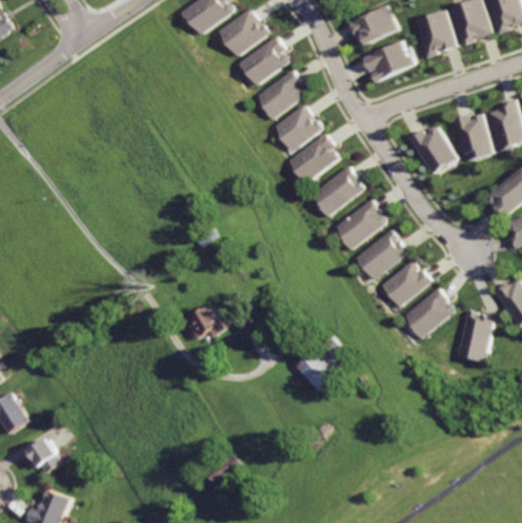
[(197,0),(181,12),(197,36),(234,11),(230,5),(226,8),(223,4),(228,0),(197,0)]
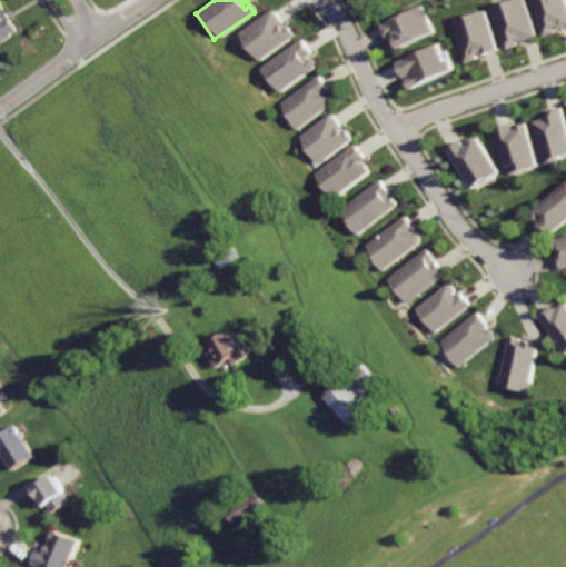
[(516,0),(485,10),(497,49),(509,46),(509,42),(528,36),(516,0)]
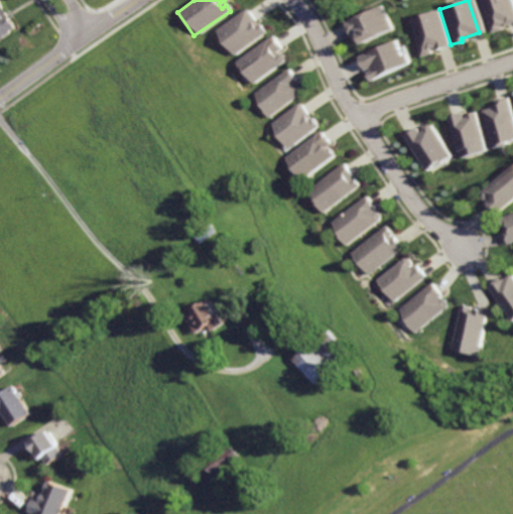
[(512,21),(505,0),(474,0),(486,34),(497,30),(495,27),(512,21)]
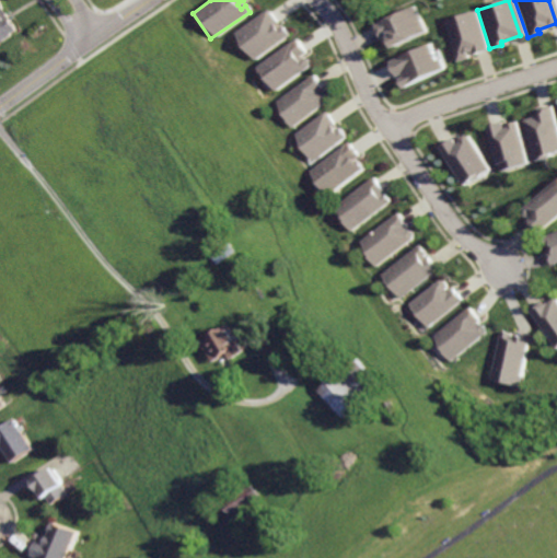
[(0,42),(18,32),(0,6),(0,42)]
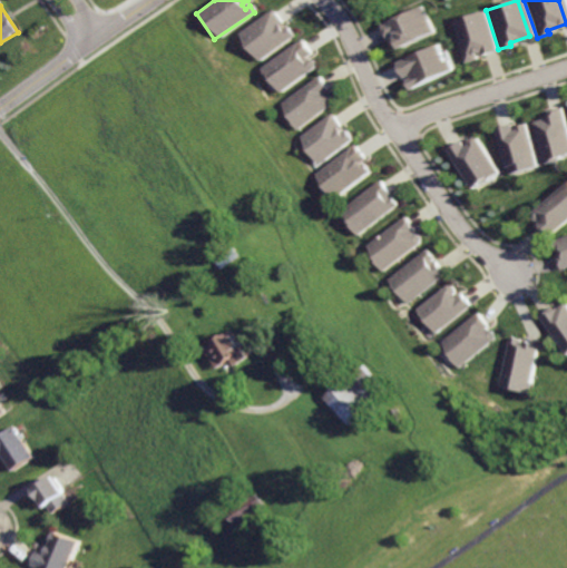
[(377,26),(383,40),(389,38),(394,48),(428,32),(416,8),(377,26)]
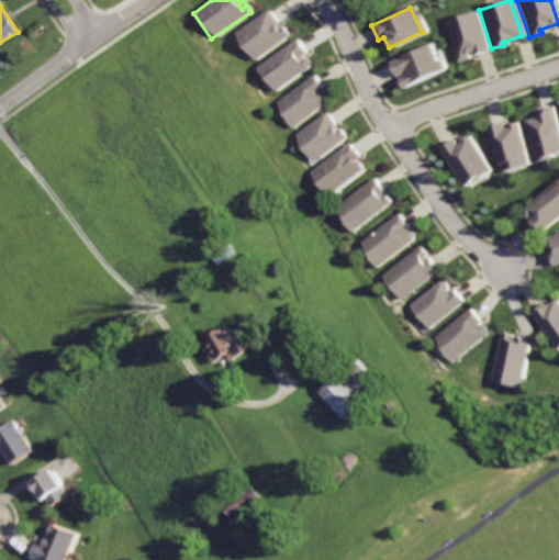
[(266,11),(232,34),(250,60),(286,36),(279,26),(275,29),(271,25),(274,23),(266,11)]
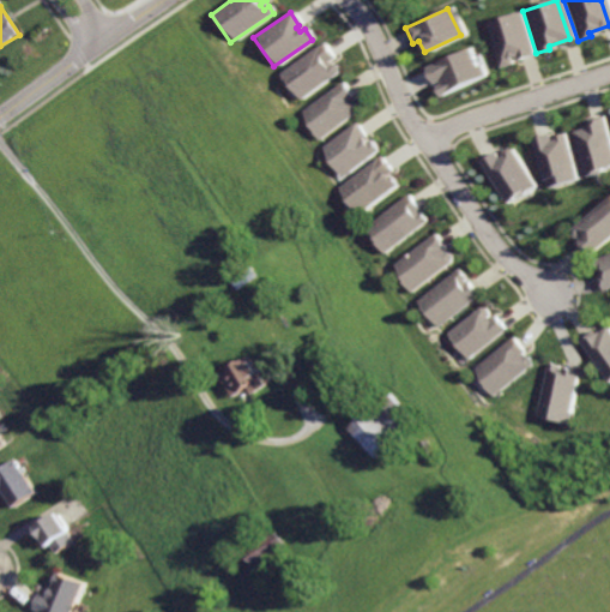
[(514,15),(482,25),(496,67),(508,64),(507,60),(512,58),(513,61),(529,55),(514,15)]
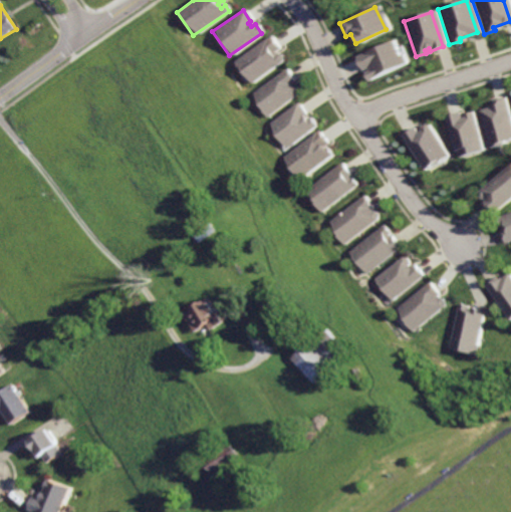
[(268,36),(232,62),(248,83),(281,59),(277,54),(275,56),(273,52),(277,49),(268,36)]
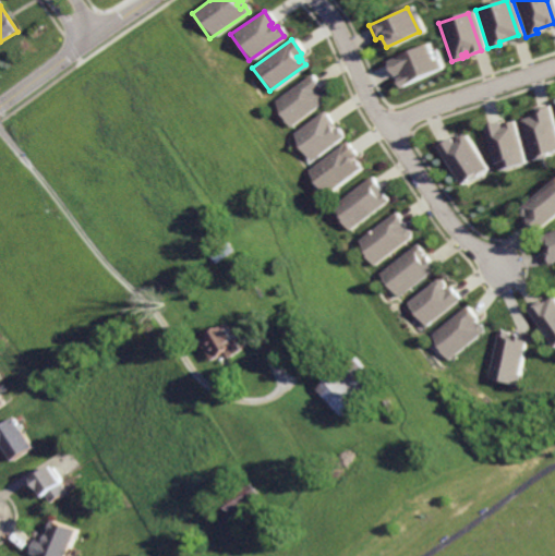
[(423,45),(386,63),(393,76),(397,75),(398,77),(396,79),(400,88),(439,69),(435,61),(432,63),(423,45)]
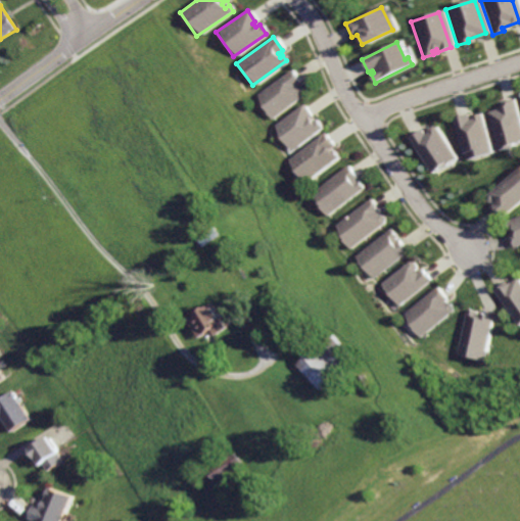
[(290,70),(252,96),(269,120),(303,96),(298,89),(296,91),(293,87),(298,84),(290,70)]
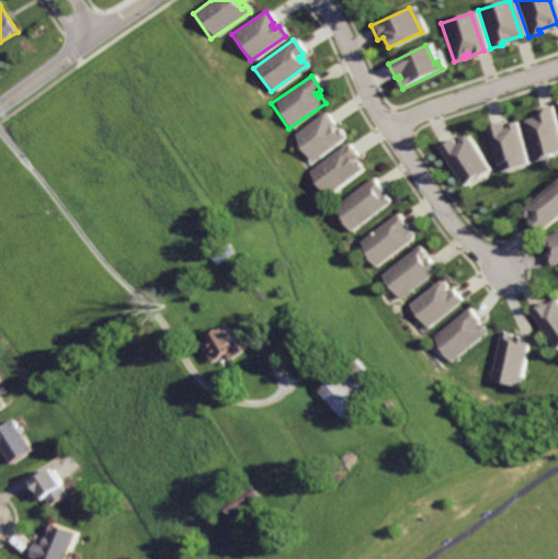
[(557,128),(550,107),(535,113),(537,118),(526,123),(541,161),(557,155),(557,128)]
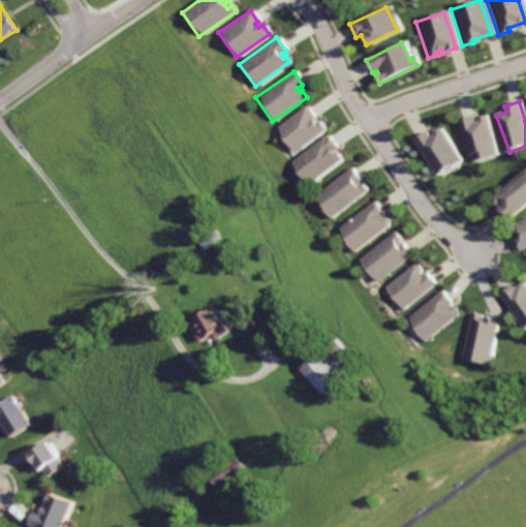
[(307,105),(276,127),(296,155),(328,131),(320,121),(317,123),(314,118),(316,118),(307,105)]
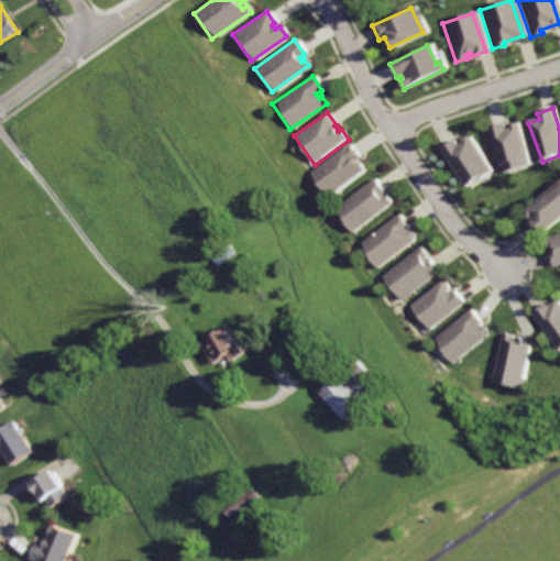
[(518,123),(509,127),(511,129),(506,131),(504,123),(492,127),(507,173),(533,165),(518,123)]
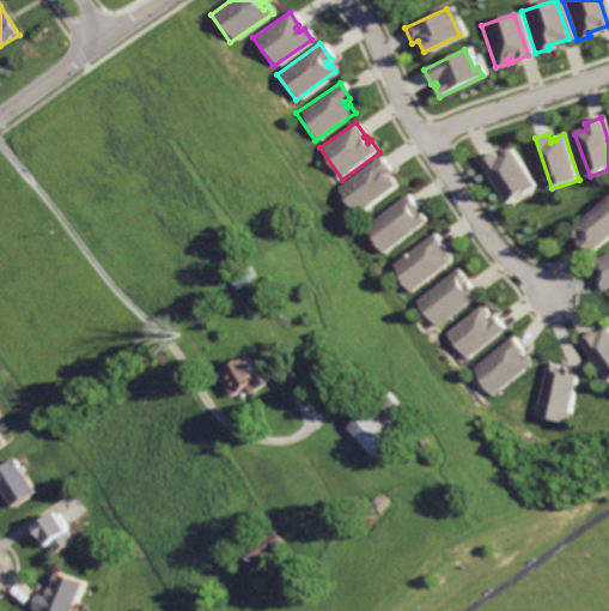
[(513,147),(504,155),(505,157),(501,159),(497,153),(481,164),(511,207),(540,187),(513,147)]
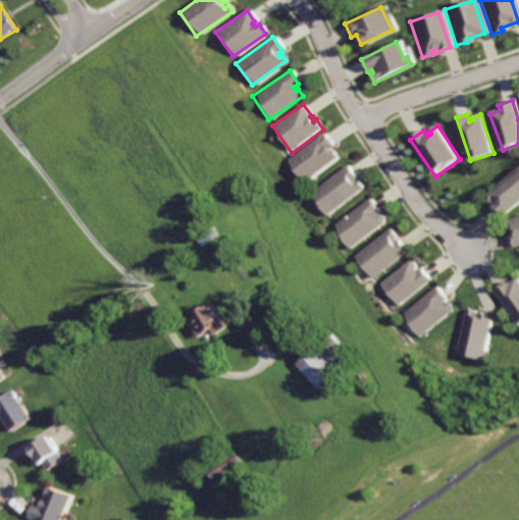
[(325,132),(287,160),(304,184),(340,158),(335,153),(333,154),(329,149),(334,145),(325,132)]
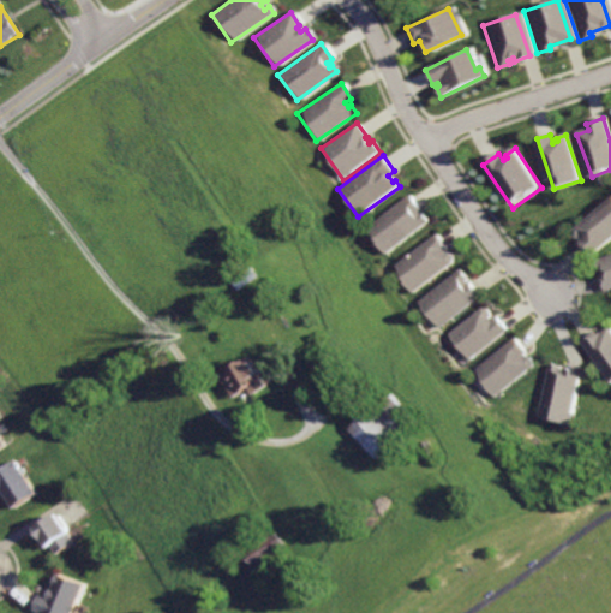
[(411,195),(364,228),(384,257),(432,224),(424,213),(421,215),(419,212),(421,210),(411,195)]
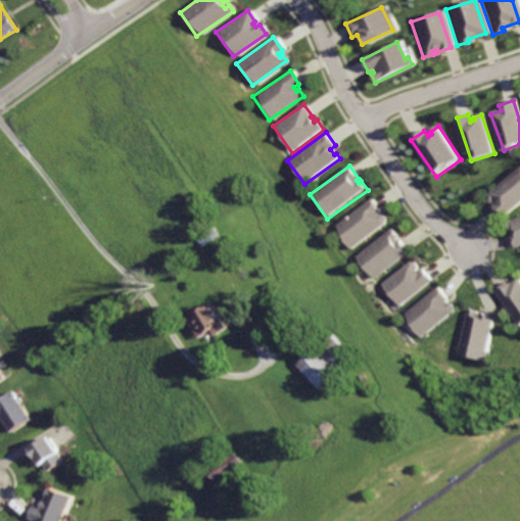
[(519,172),(489,197),(495,204),(499,202),(501,204),(498,206),(508,219),(519,208),(519,172)]
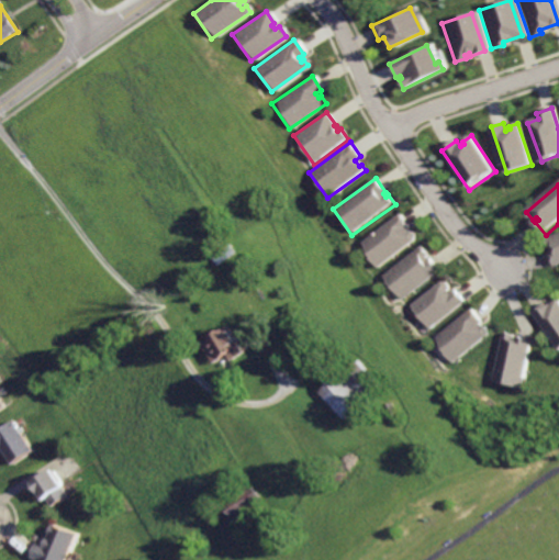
[(401,214),(359,244),(377,268),(417,238),(413,233),(411,234),(407,230),(411,227),(401,214)]
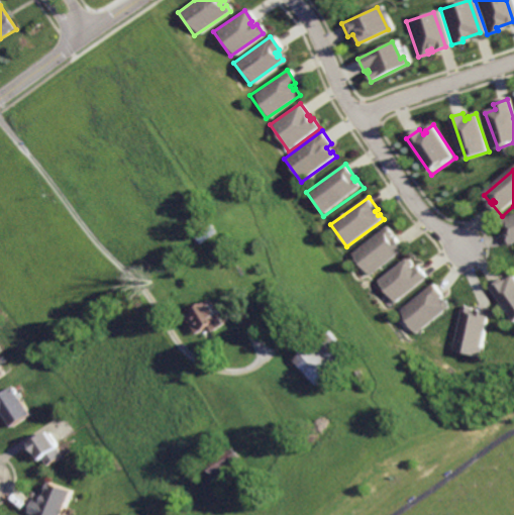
[(391,227),(352,254),(369,277),(407,249),(391,227)]
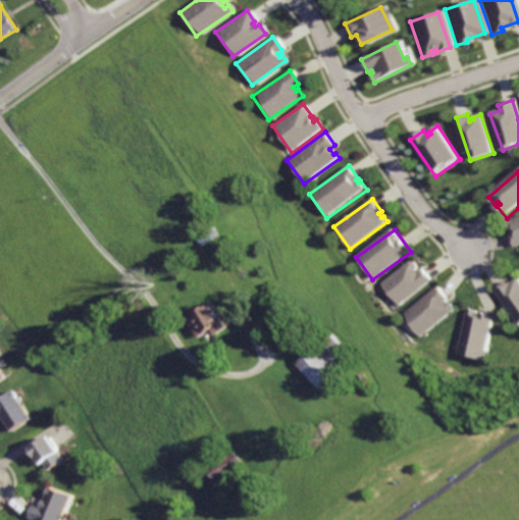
[(415,259),(382,283),(400,307),(435,280),(426,268),(420,273),(417,269),(420,266),(415,259)]
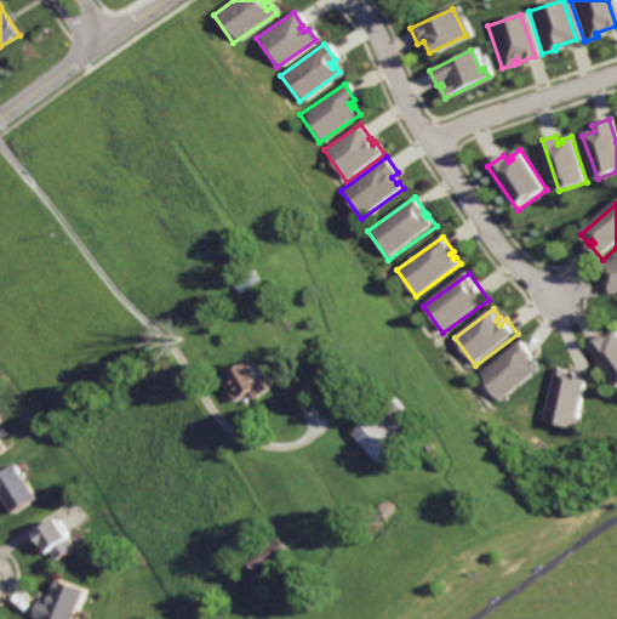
[(616,338),(613,341),(610,336),(595,346),(616,379),(616,338)]
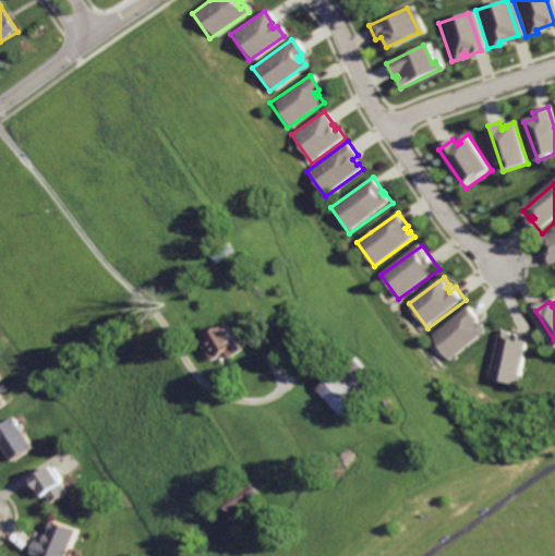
[(473,309),(433,337),(449,361),(490,333),(473,309)]
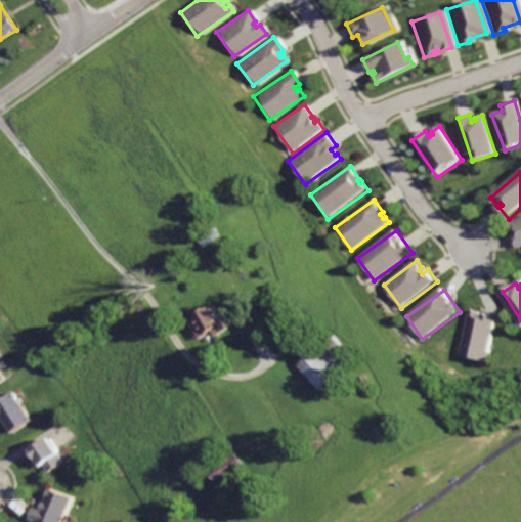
[(224,332),(211,306),(184,319),(194,340),(209,333),(212,338),(224,332)]
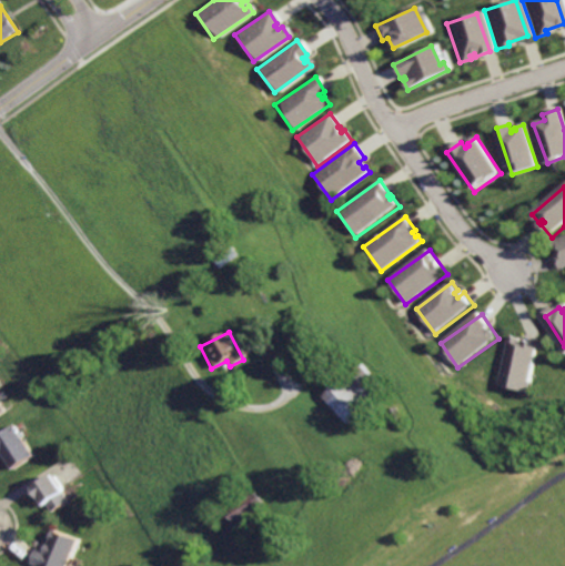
[(514,336),(498,385),(527,394),(543,345),(526,340),(526,343),(523,342),(523,340),(514,336)]
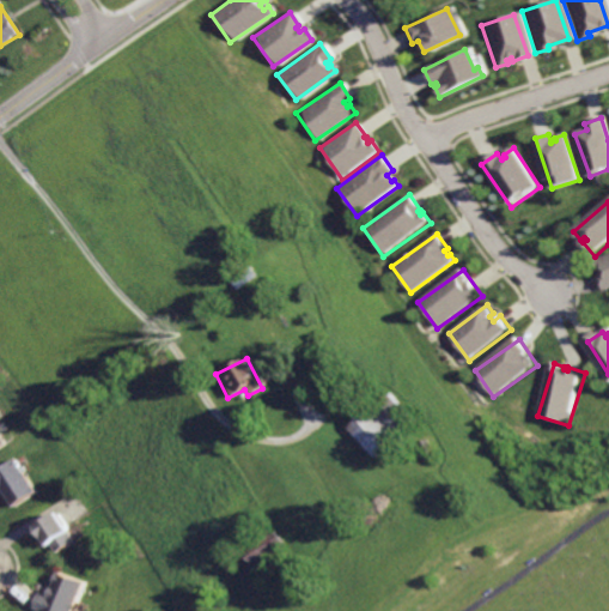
[(351,430),(371,457),(414,423),(394,397),(351,430)]
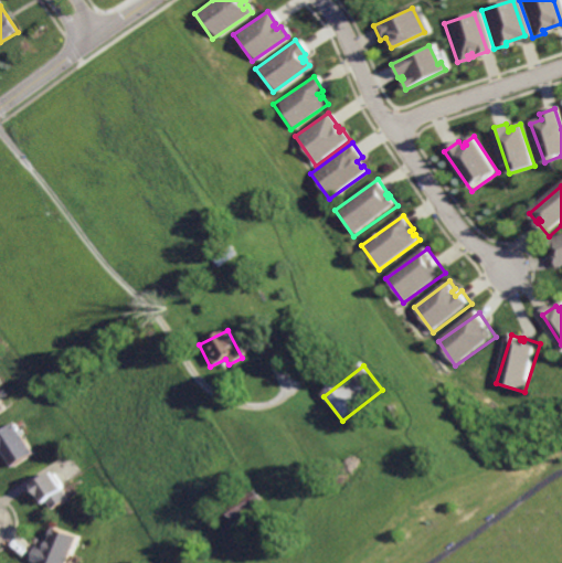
[(7,425),(0,429),(0,454),(9,468),(28,455),(7,425)]
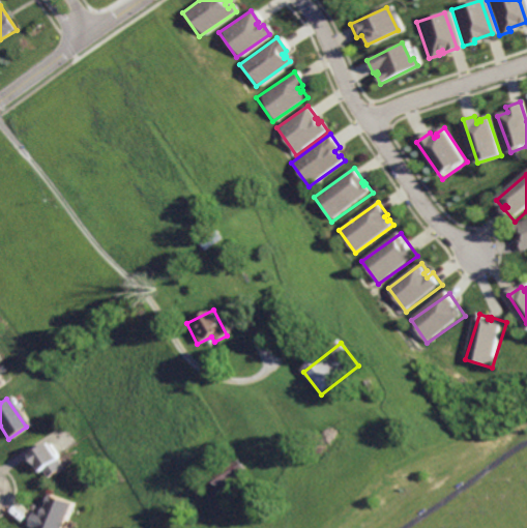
[(48,446),(32,458),(38,465),(34,468),(40,476),(44,474),(48,480),(64,468),(48,446)]
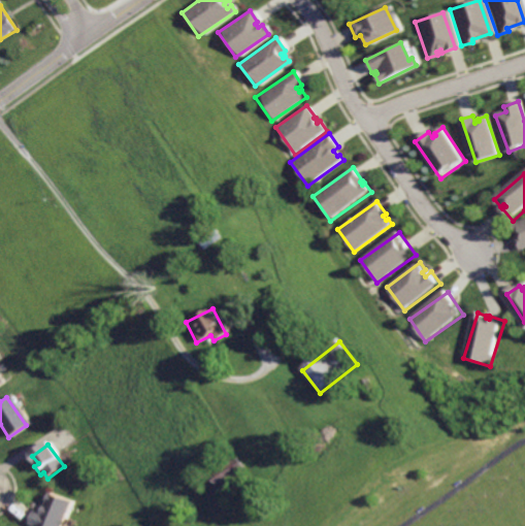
[(209,495),(241,470),(232,457),(199,482),(209,495)]
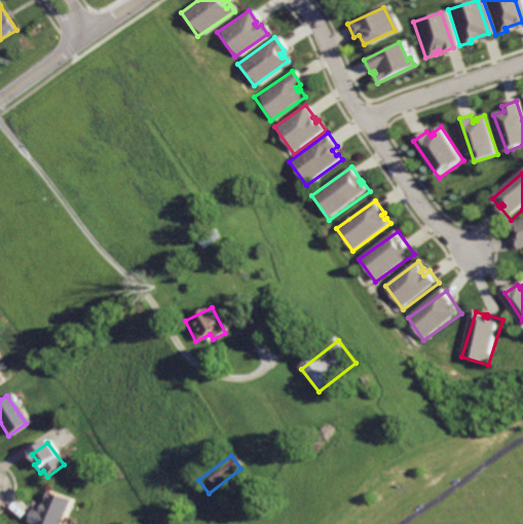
[(36,506),(29,523),(64,523),(72,502),(49,494),(44,509),(36,506)]
